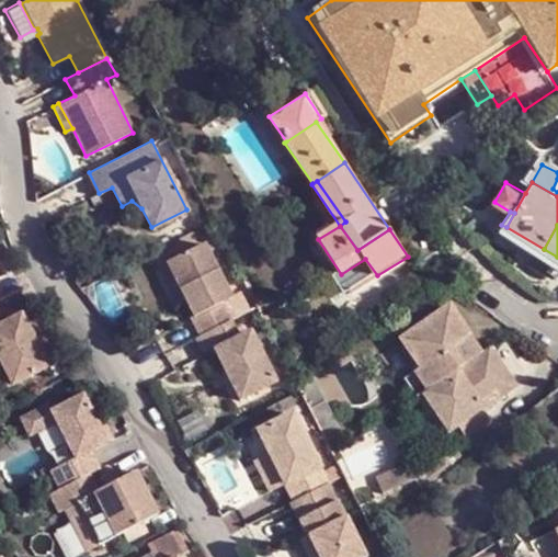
[(197,332),(229,315),(221,298),(229,295),(203,242),(164,262),(184,300),(191,314),(189,315),(197,332)]
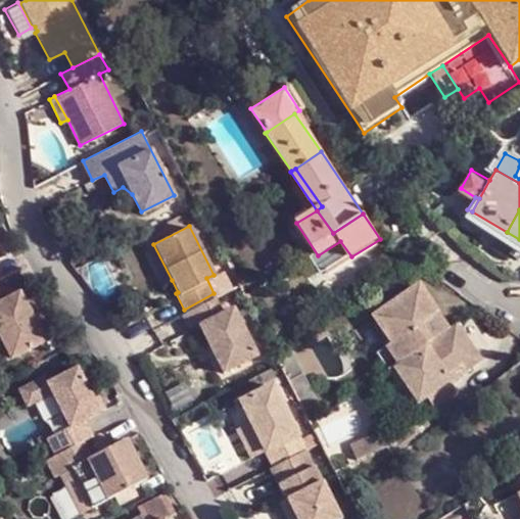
[(318,255),(329,272),(351,256),(340,241),(318,255)]
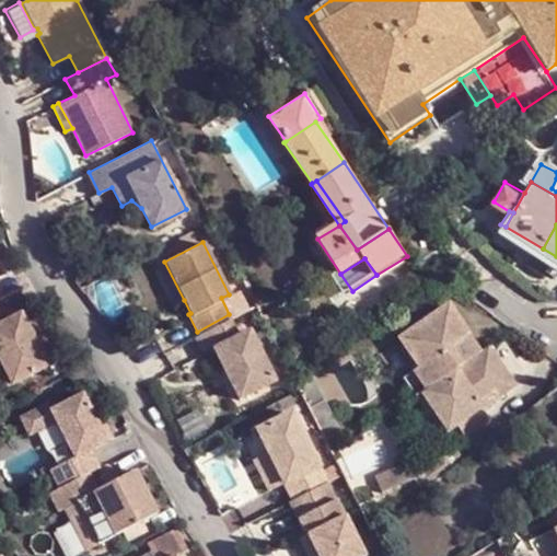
[(184,300),(164,262),(157,265),(175,303),(184,300)]
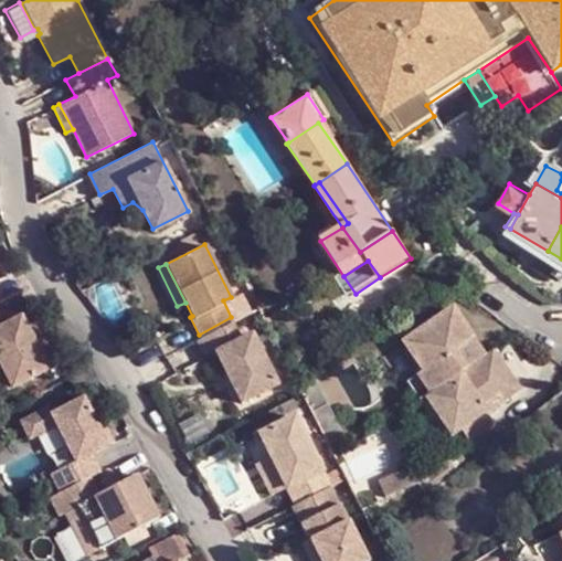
[(391,345),(425,394),(483,355),(448,304),(391,345)]
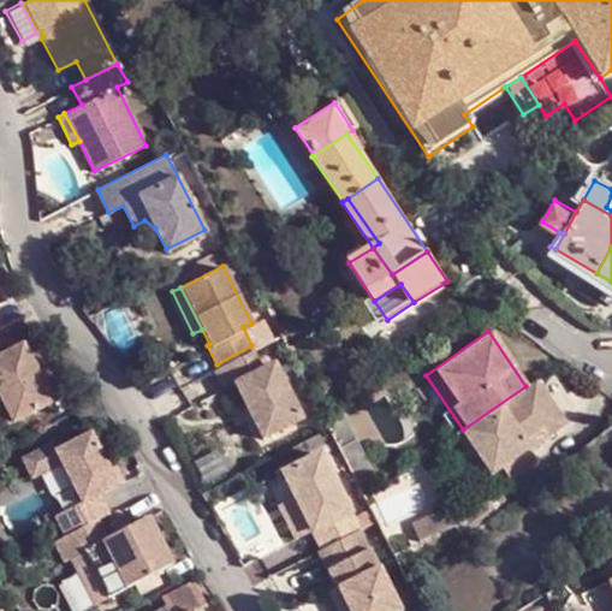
[(0,402),(10,421),(58,397),(45,372),(36,378),(29,365),(19,342),(0,351),(0,402)]
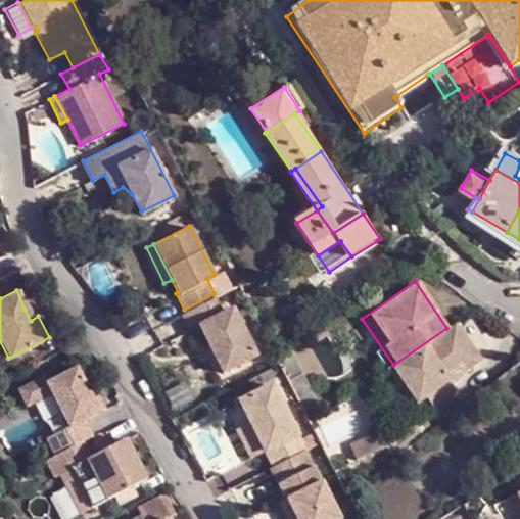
[(253,352),(222,290),(214,293),(184,310),(181,312),(190,328),(198,324),(221,370),(253,352)]
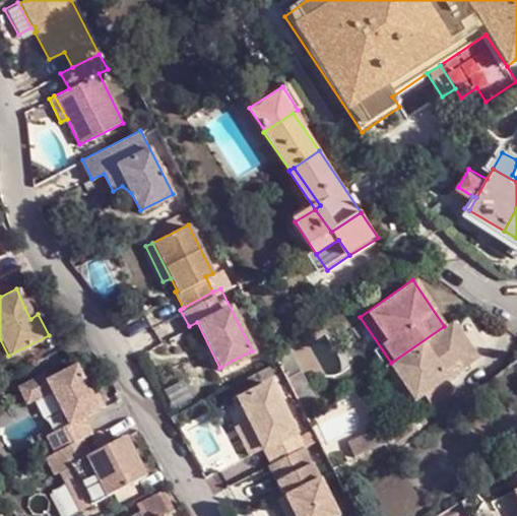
[(38,314),(34,305),(24,308),(30,319),(38,314)]
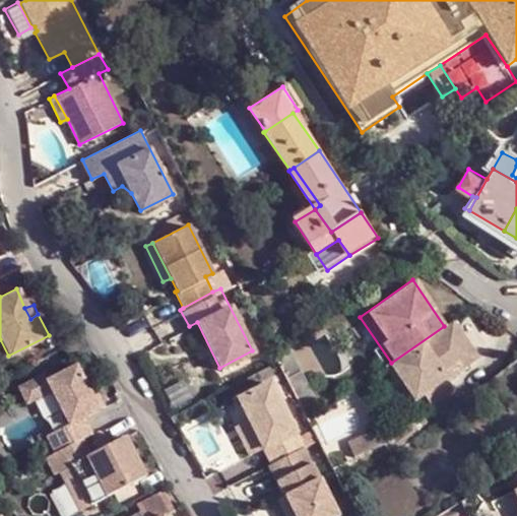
[(444,326),(391,363),(402,379),(410,374),(423,391),(431,402),(453,386),(442,371),(458,360),(462,367),(477,357),(453,320),(444,326)]
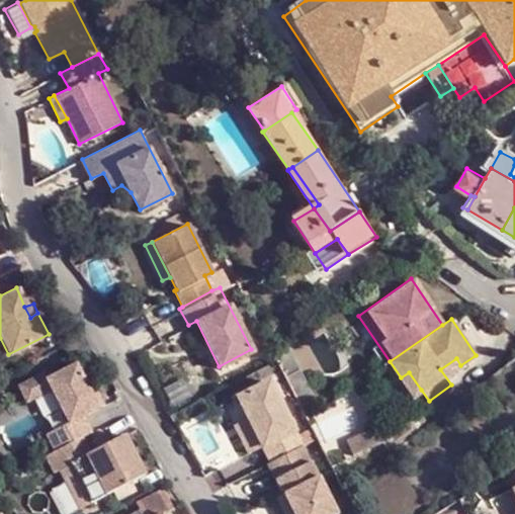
[(0,358),(8,354),(0,338),(0,358)]
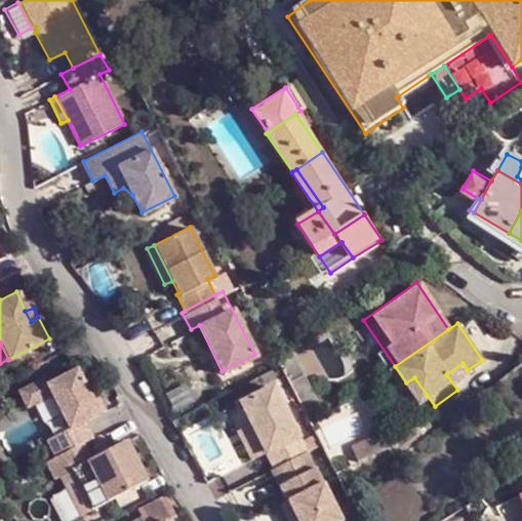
[(66,423),(45,434),(53,450),(79,436),(89,431),(82,415),(96,407),(89,394),(74,363),(44,379),(41,372),(15,387),(25,403),(49,390),(66,423)]
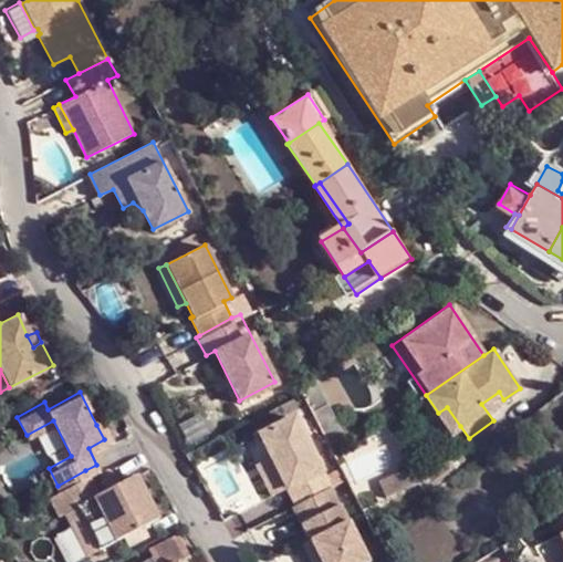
[(447,407),(438,413),(451,432),(460,426),(447,407)]
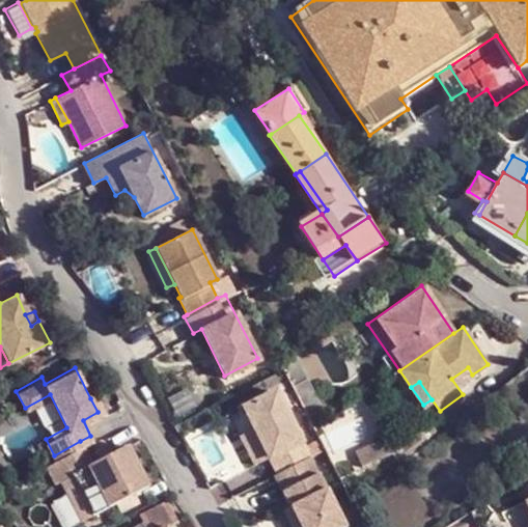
[(277,471),(308,455),(273,388),(242,405),(253,425),(268,454),(277,471)]
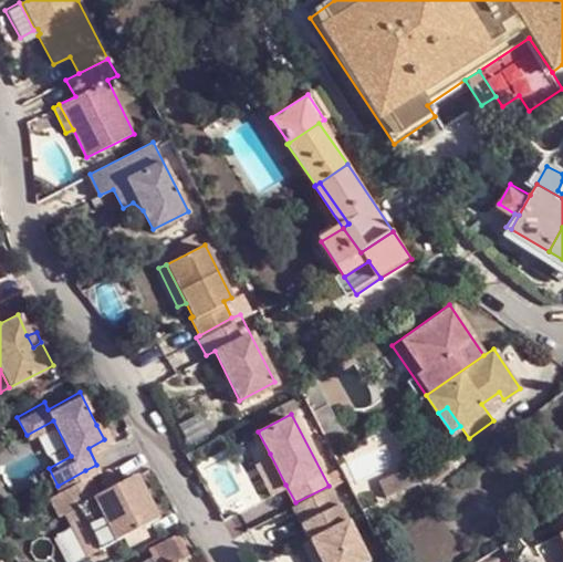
[(111,436),(103,422),(96,425),(104,439),(111,436)]
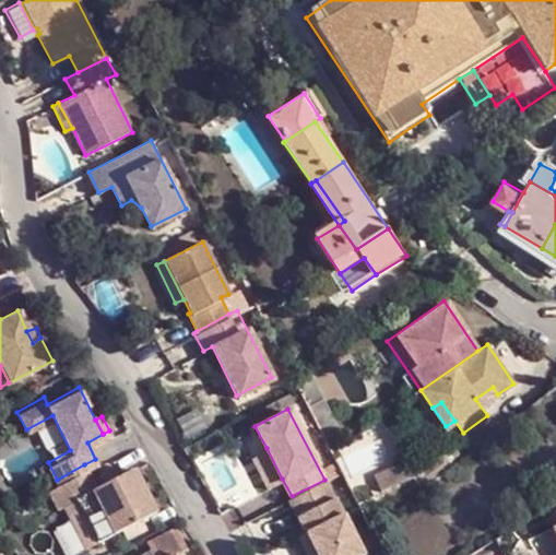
[(252,456),(268,485),(282,479),(267,448),(252,456)]
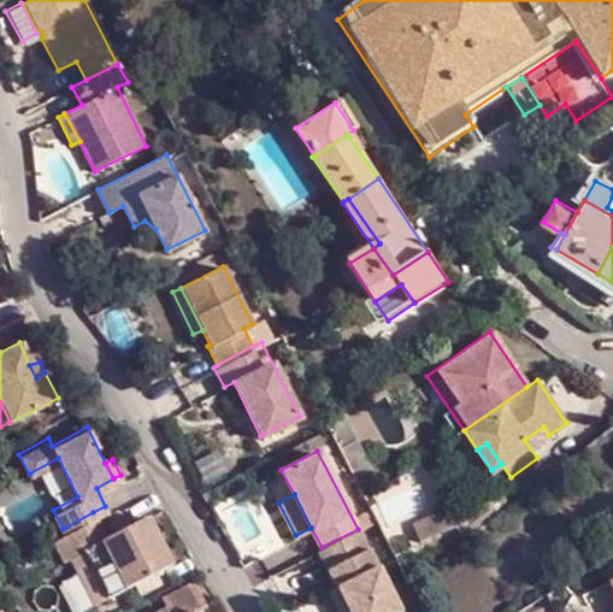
[(454,504),(412,521),(422,545),(464,528),(454,504)]
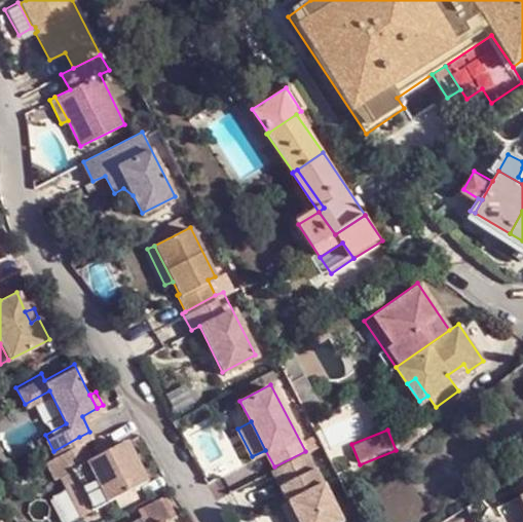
[(89,502),(144,474),(122,435),(88,453),(79,437),(53,451),(43,457),(52,472),(68,463),(89,502)]
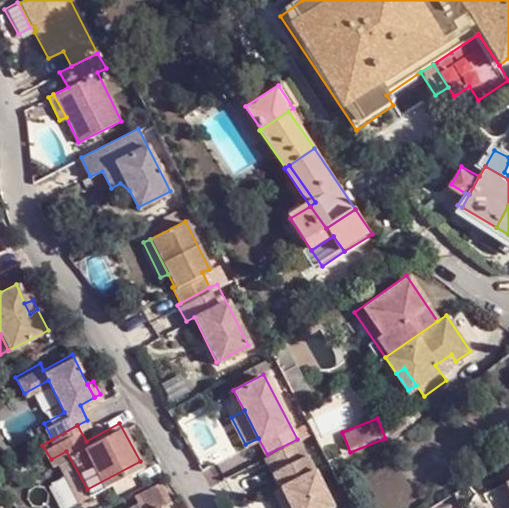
[(291,507),(329,507),(331,507),(297,439),(267,454),(264,455),(279,484),(291,507)]
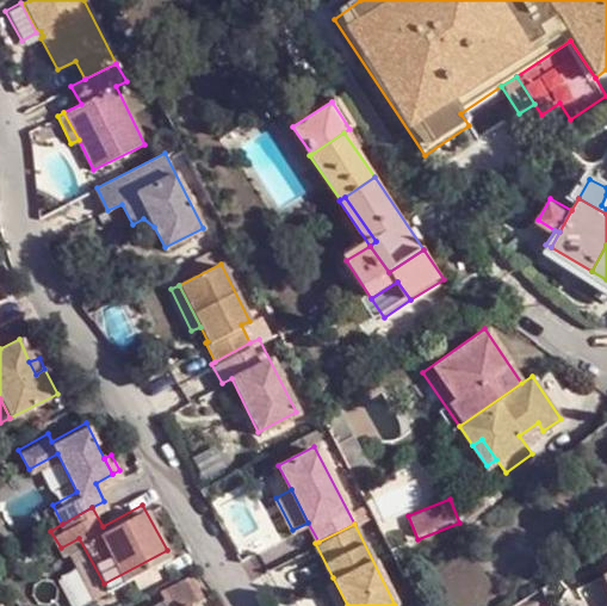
[(347,605),(333,577),(324,582),(336,605),(347,605)]
